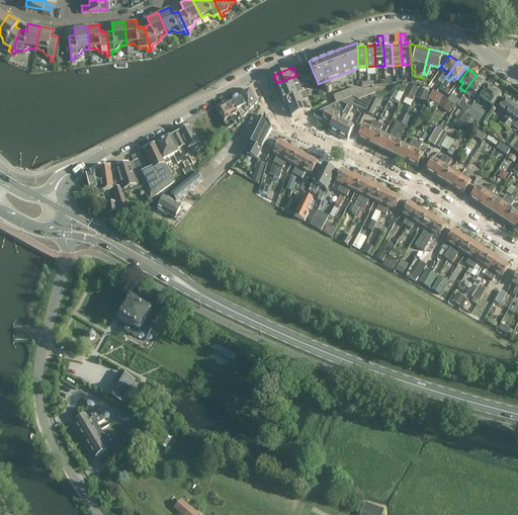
[(442,82),(445,78),(440,75),(434,83),(439,87),(442,82)]
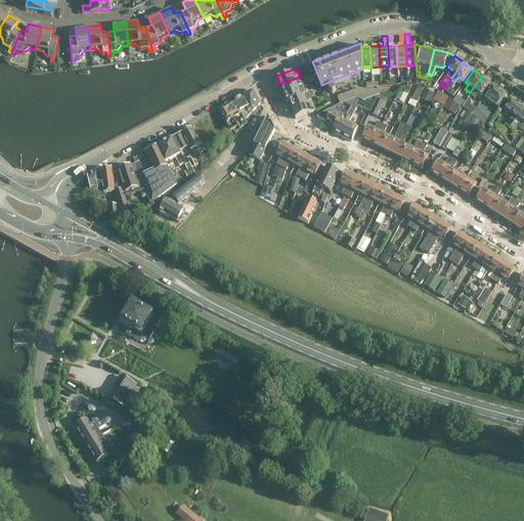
[(482,94),(491,82),(482,76),(473,88),(470,92),(474,95),(477,90),(482,94)]
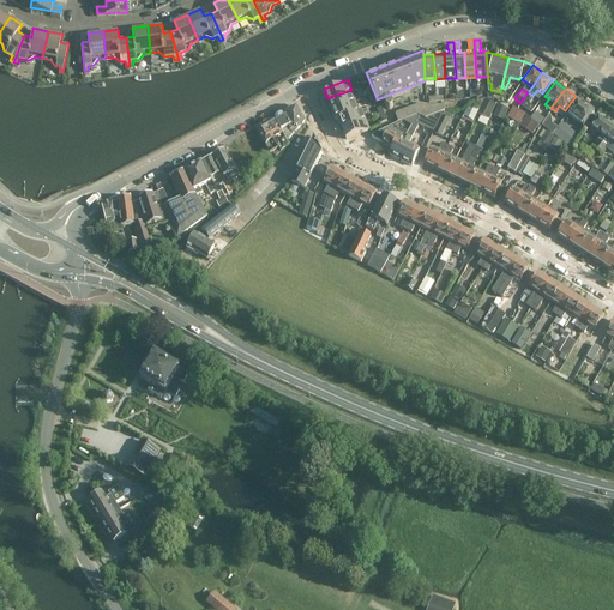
[(355,100),(351,90),(327,98),(331,108),(355,100)]
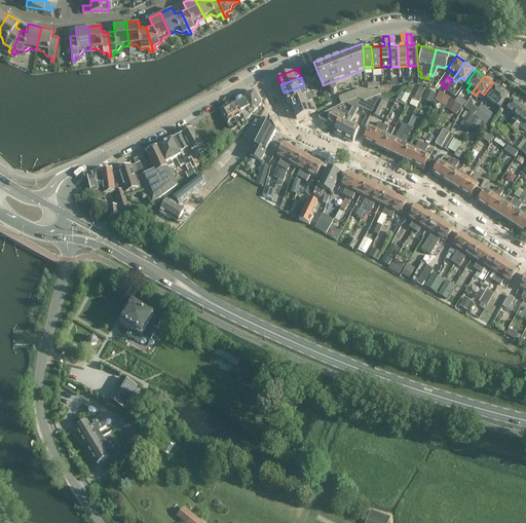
[(458,89),(449,83),(446,88),(454,94),(455,94),(458,89)]
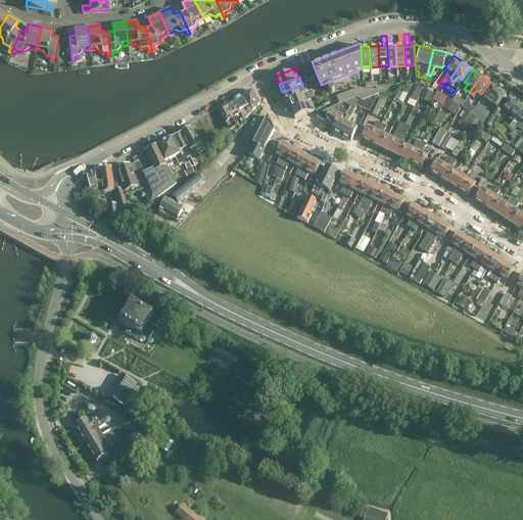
[(497,105),(506,93),(491,83),(482,95),(492,102),(493,101),(497,105)]
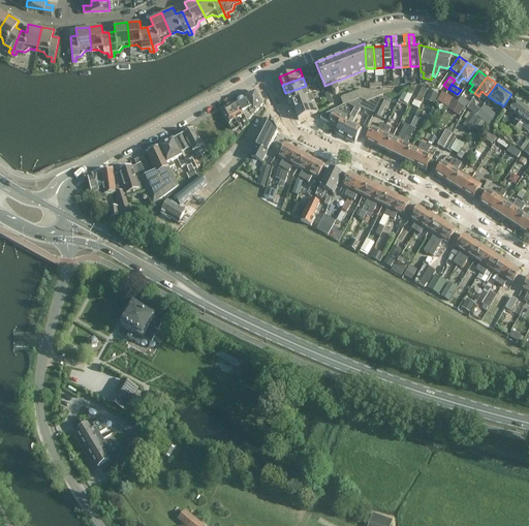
[(422,99),(427,87),(424,86),(418,85),(417,88),(415,87),(410,98),(412,99),(414,96),(422,99)]
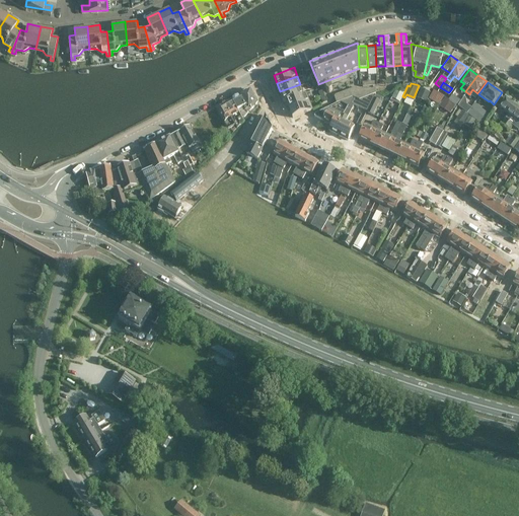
[(303,92),(303,91),(300,84),(280,91),(284,100),(286,99),(303,92)]
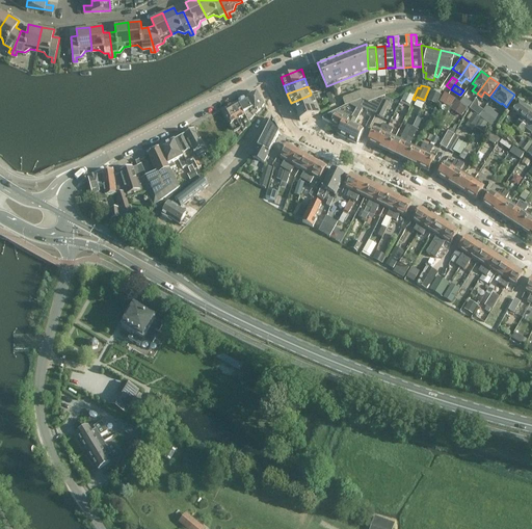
[(356,117),(363,105),(366,100),(368,100),(381,96),(386,94),(384,88),(366,89),(365,86),(344,95),(343,96),(343,97),(343,98),(345,104),(349,102),(356,106),(354,110),(352,109),(349,114),(337,108),(323,114),(322,116),(333,122),(331,123),(336,125),(337,124),(340,126),(337,131),(356,141),(364,127),(354,122),(356,117)]
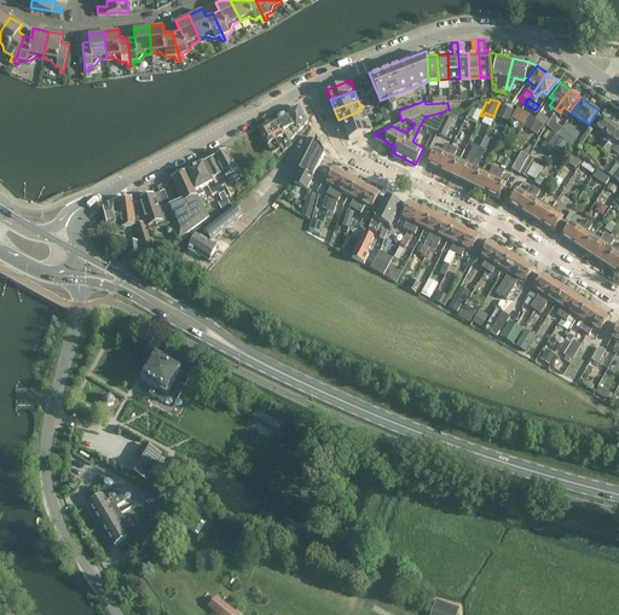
[(503,100),(498,111),(509,117),(514,106),(503,100)]
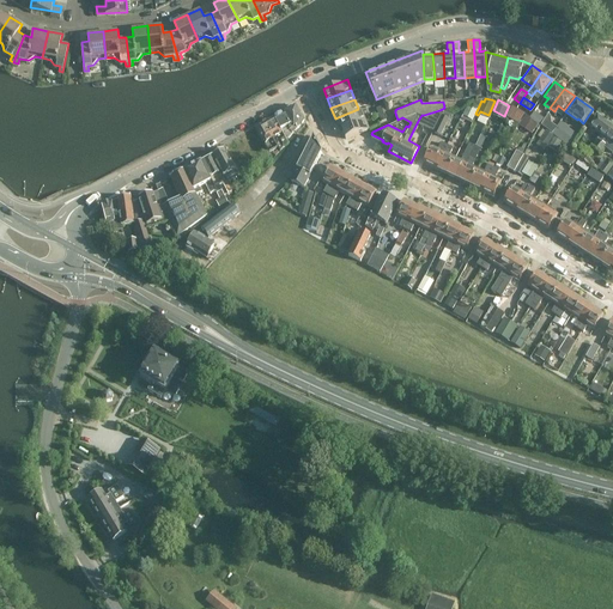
[(469,101),(463,113),(473,117),(479,105),(469,101)]
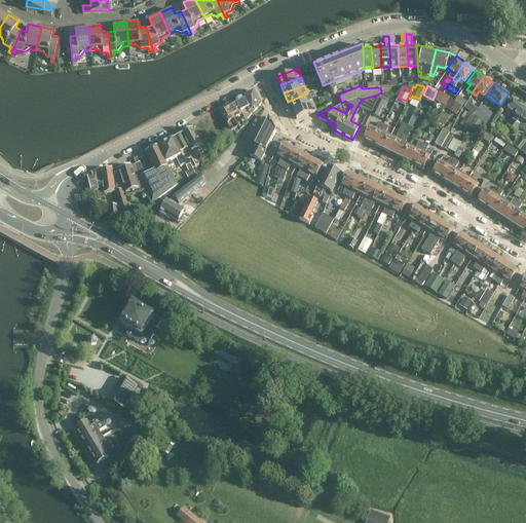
[(261,102),(254,88),(242,95),(246,101),(245,102),(251,113),(261,102)]
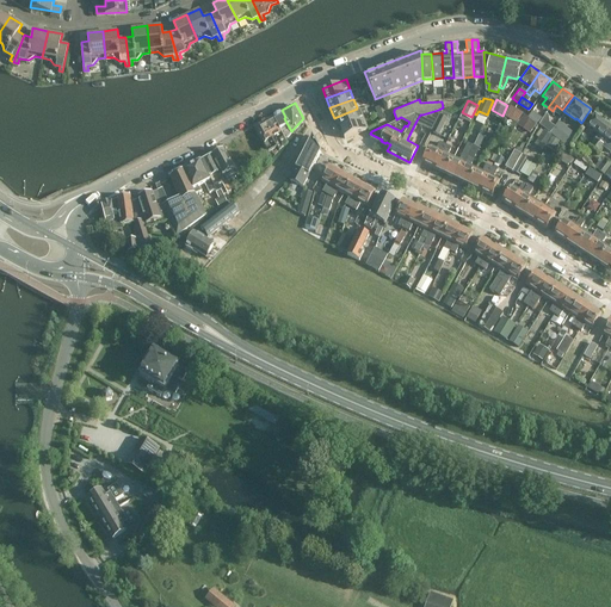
[(517,119),(522,111),(511,104),(506,113),(517,119)]
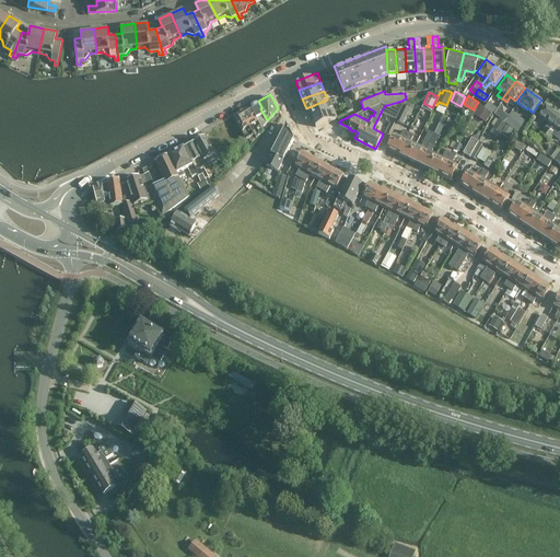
[(334,107),(330,97),(327,99),(327,100),(308,107),(312,115),(334,107)]
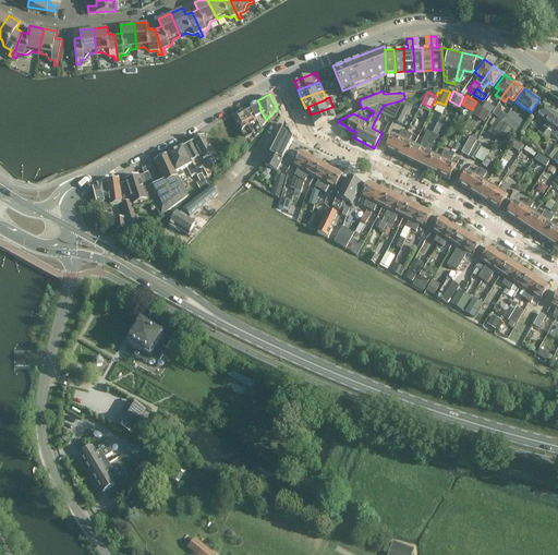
[(495,106),(486,99),(483,104),(493,111),(495,107),(495,106)]
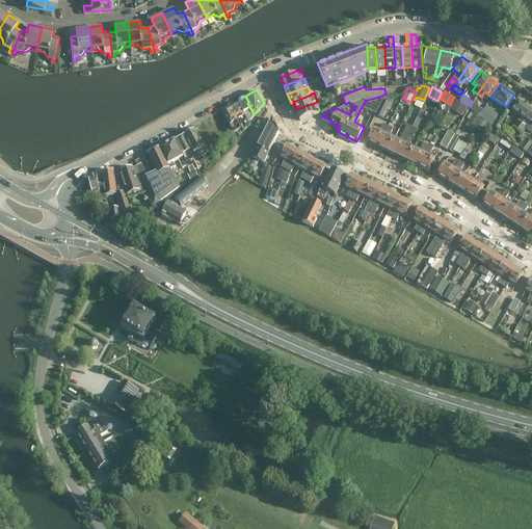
[(254,114),(247,103),(248,102),(245,96),(237,100),(247,118),(248,120),(254,114)]
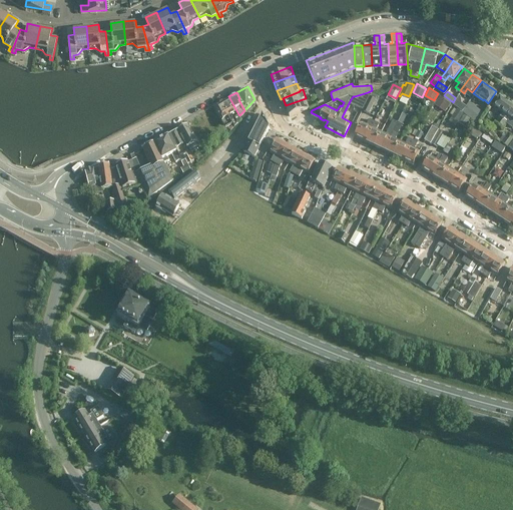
[(363,107),(369,95),(368,92),(355,96),(353,96),(350,101),(363,107)]
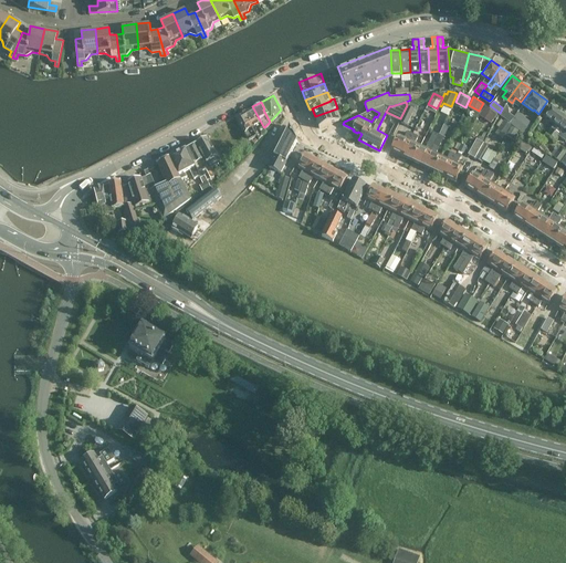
[(558,127),(565,115),(565,114),(552,104),(544,114),(557,124),(556,125),(554,128),(552,126),(546,134),(551,137),(556,129),(557,126),(558,127)]
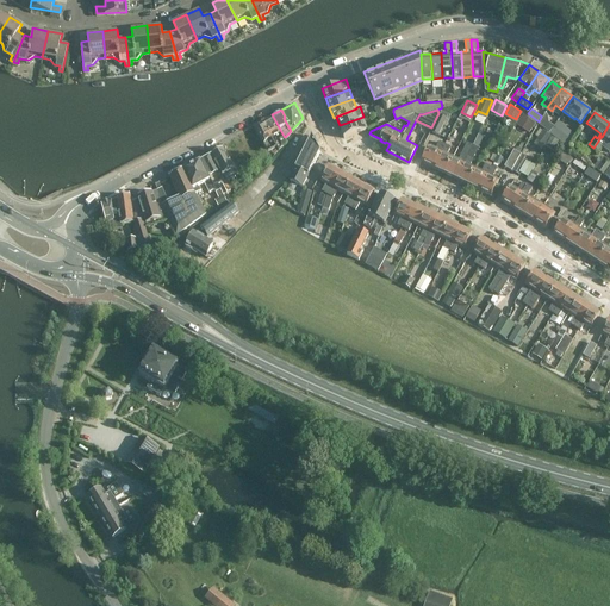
[(284,136),(272,114),(263,119),(279,148),(282,144),(279,138),(284,136)]
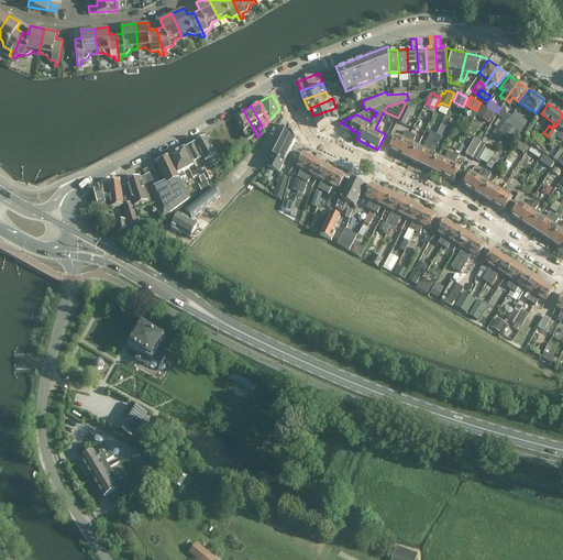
[(406,122),(412,109),(406,106),(399,119),(406,122)]
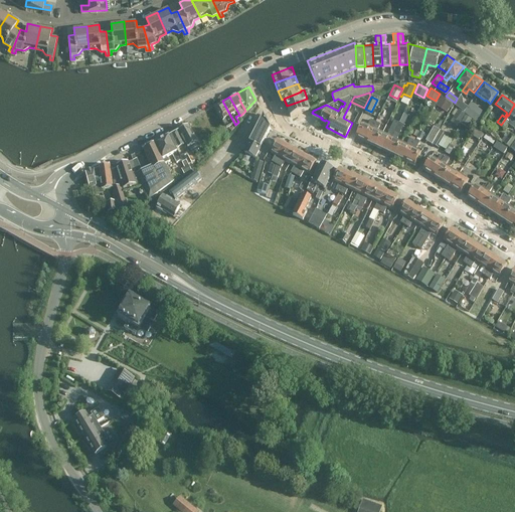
[(310,107),(307,99),(287,106),(291,115),(310,107)]
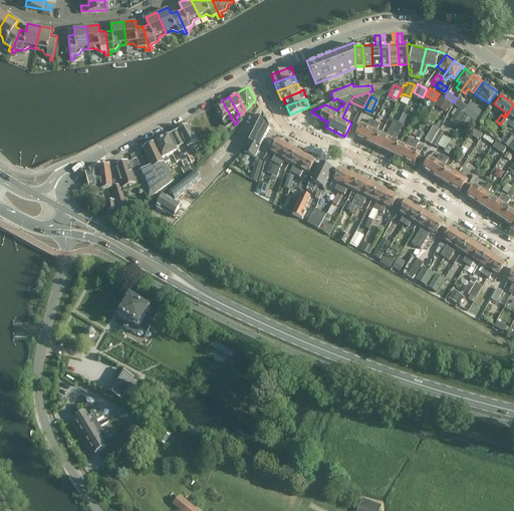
[(466,104),(456,98),(454,102),(463,109),(466,104)]
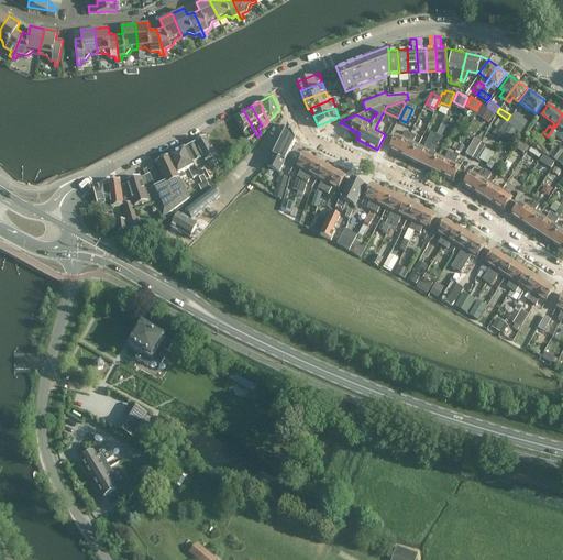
[(257,136),(243,110),(234,114),(242,130),(245,128),(253,141),(257,136)]
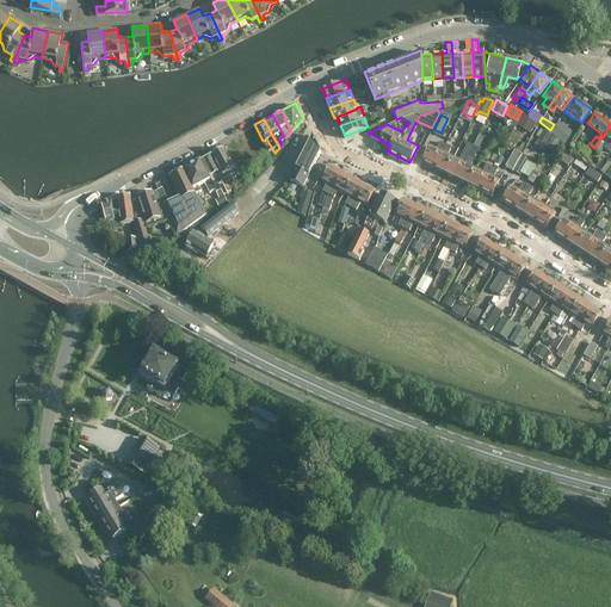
[(610,140),(610,124),(603,137),(602,136),(600,140),(594,148),(598,150),(604,142),(602,141),(604,138),(606,136),(610,140)]
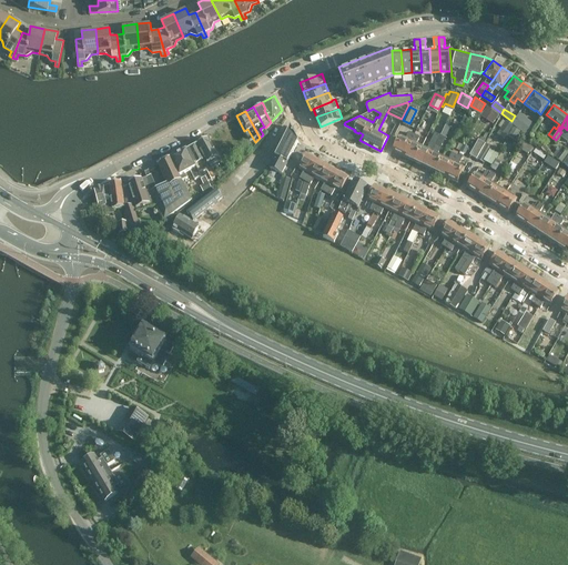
[(531,128),(517,117),(513,122),(527,133),(531,128)]
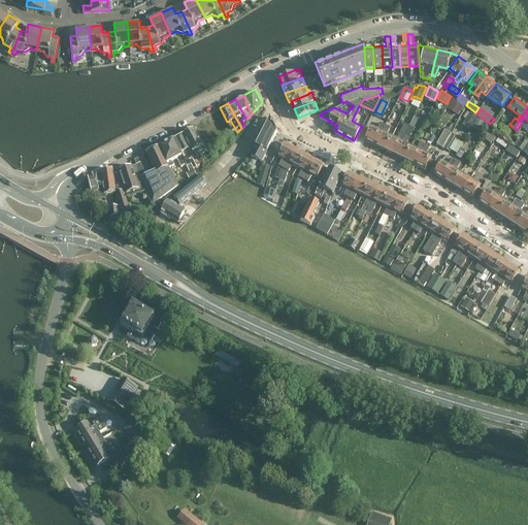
[(262,160),(277,129),(269,116),(251,154),(262,160)]
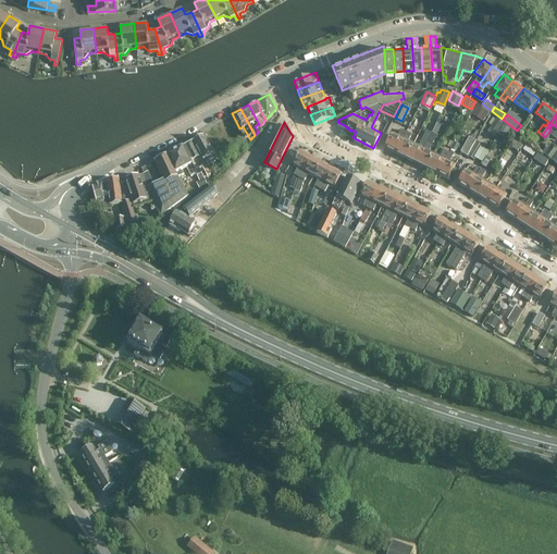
[(396,151),(406,130),(401,127),(397,135),(392,132),(385,146),(396,151)]
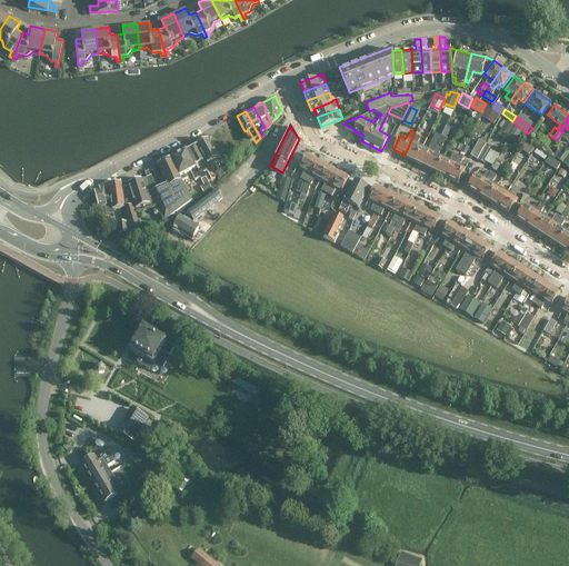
[(415,160),(422,146),(416,142),(420,135),(415,132),(405,155),(415,160)]
